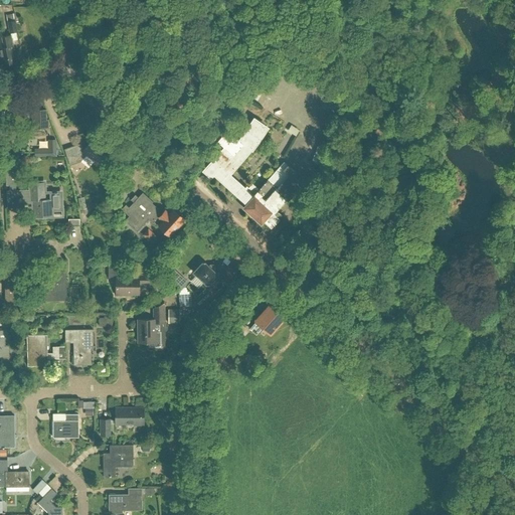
[(7,20),(9,32),(17,30),(15,19),(7,20)]
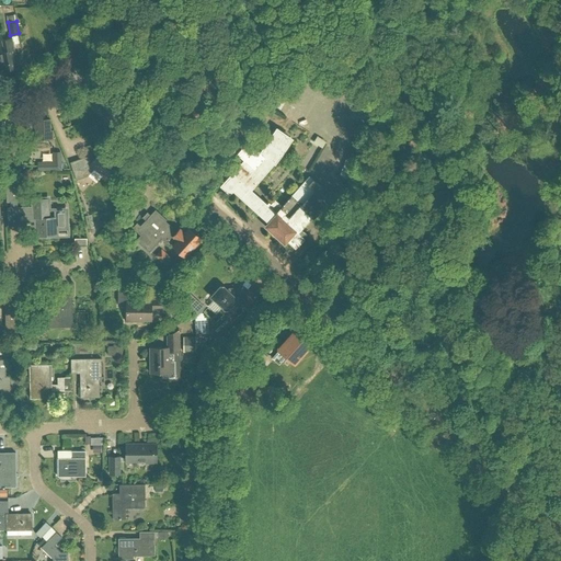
[(11,37),(2,39),(4,50),(0,50),(0,58),(2,69),(4,69),(4,70),(10,69),(9,68),(16,66),(13,49),(11,37)]
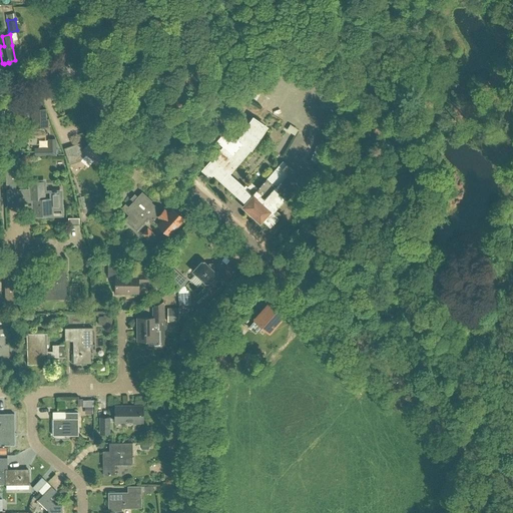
[(328,89),(324,109),(341,112),(344,92),(328,89)]
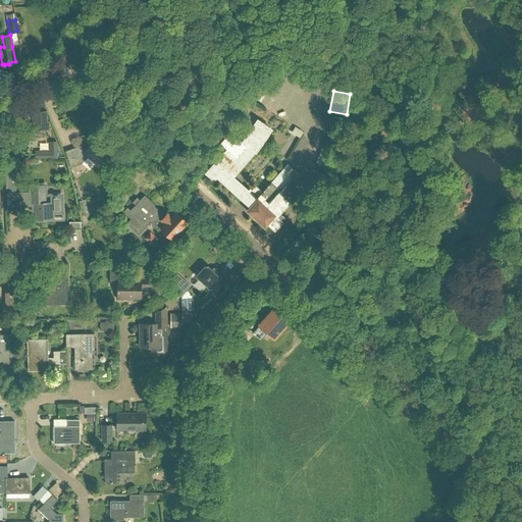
[(47,111),(32,111),(33,129),(50,129),(50,121),(47,121),(47,111)]
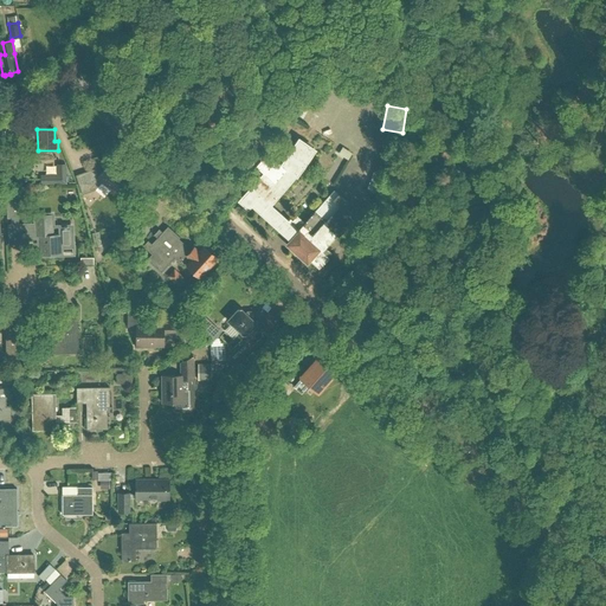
[(0,181),(1,182),(1,176),(13,176),(13,165),(0,165),(0,140),(5,140),(5,130),(0,130),(0,181)]
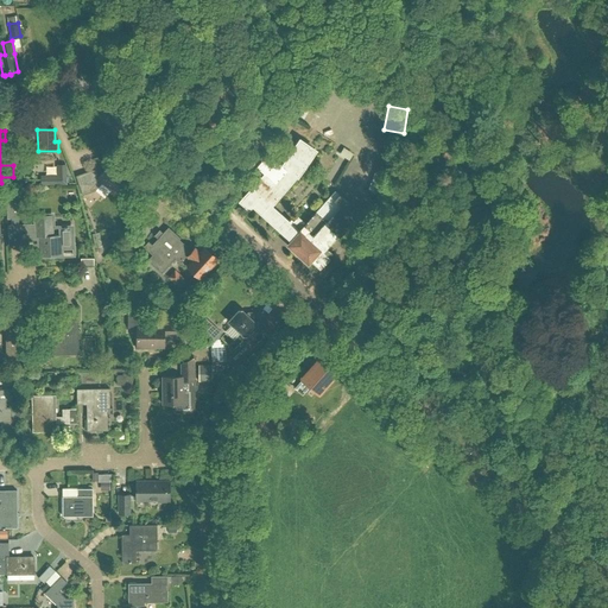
[(316,150),(301,140),(282,166),(286,170),(276,181),(266,172),(240,201),(248,209),(252,206),(292,240),(287,245),(308,264),(310,260),(320,270),(330,258),(323,252),(339,234),(340,235),(360,213),(347,201),(347,202),(335,190),(305,223),(298,216),(291,225),(271,206),(297,176),(298,176),(316,150)]
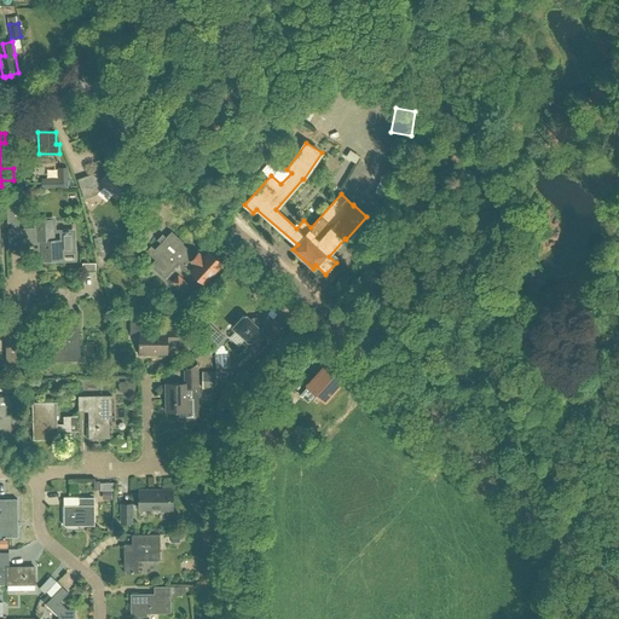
[(96,173),(77,179),(84,198),(97,195),(104,186),(113,194),(115,192),(122,198),(136,183),(127,175),(126,178),(113,166),(102,177),(97,173),(96,173)]
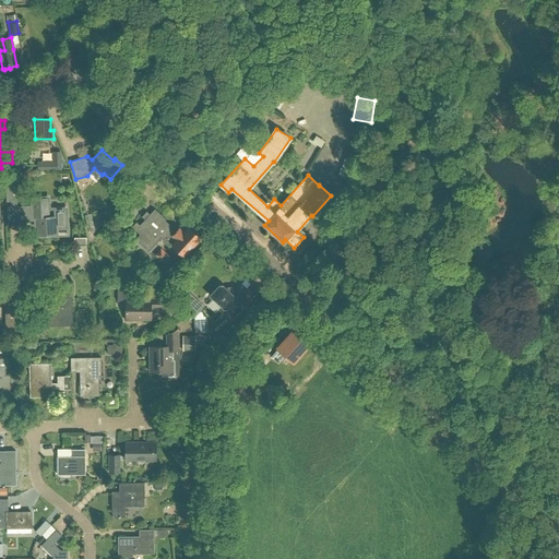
[(56,235),(56,227),(67,227),(66,209),(62,209),(62,207),(58,207),(58,209),(55,209),(55,216),(47,216),(47,198),(33,198),(34,212),(25,212),(25,206),(18,207),(16,198),(19,198),(19,179),(9,179),(10,224),(26,223),(25,219),(35,218),(36,235),(56,235)]
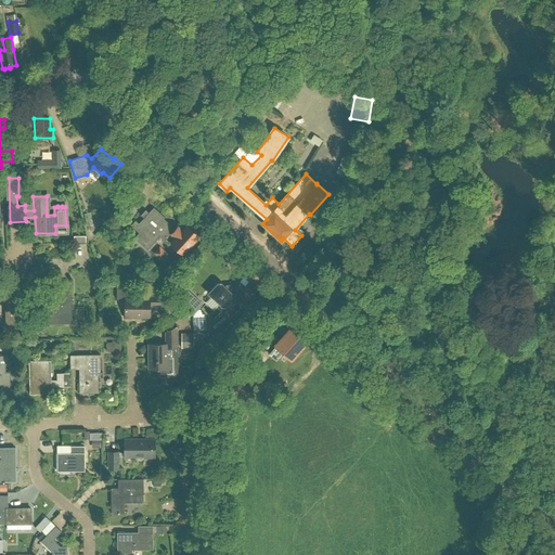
[(170,242),(170,243),(183,254),(199,236),(186,224),(182,230),(178,227),(173,231),(168,227),(170,224),(163,218),(165,216),(154,206),(149,211),(145,209),(141,215),(144,217),(139,223),(136,220),(131,226),(139,233),(134,237),(149,250),(160,236),(166,242),(167,240),(170,242)]
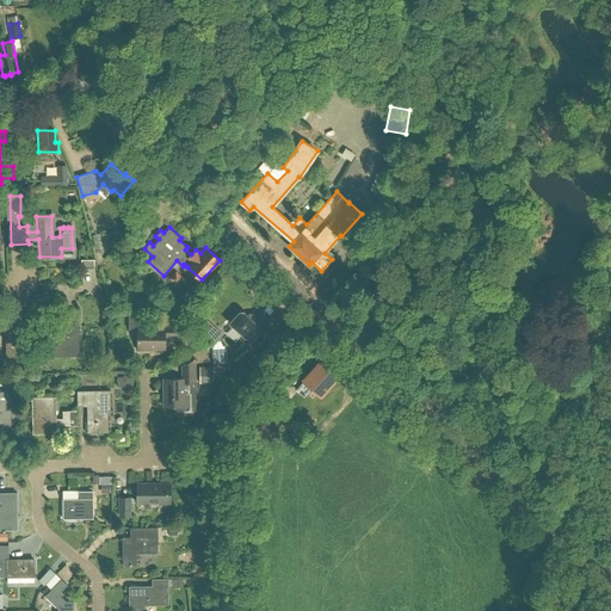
[(68,321),(47,321),(47,358),(79,357),(78,309),(68,309),(68,321)]
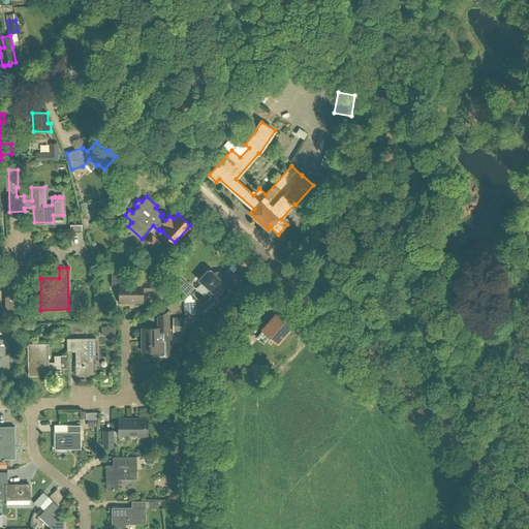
[(208,271),(198,280),(214,293),(221,285),(230,293),(242,280),(228,268),(221,275),(219,273),(217,273),(216,274),(211,270),(208,271)]
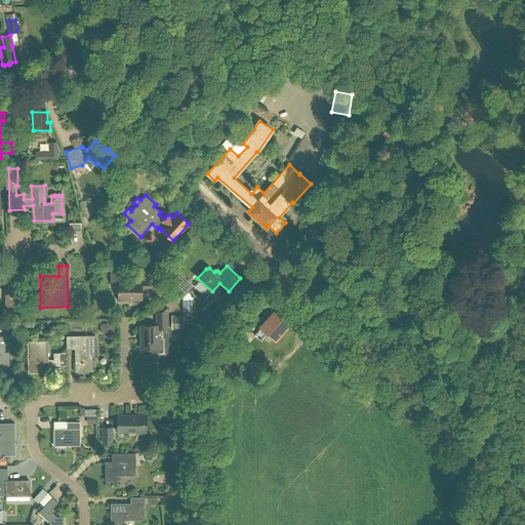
[(12,268),(12,275),(0,274),(0,285),(4,286),(4,307),(22,307),(22,280),(26,279),(26,268),(12,268)]
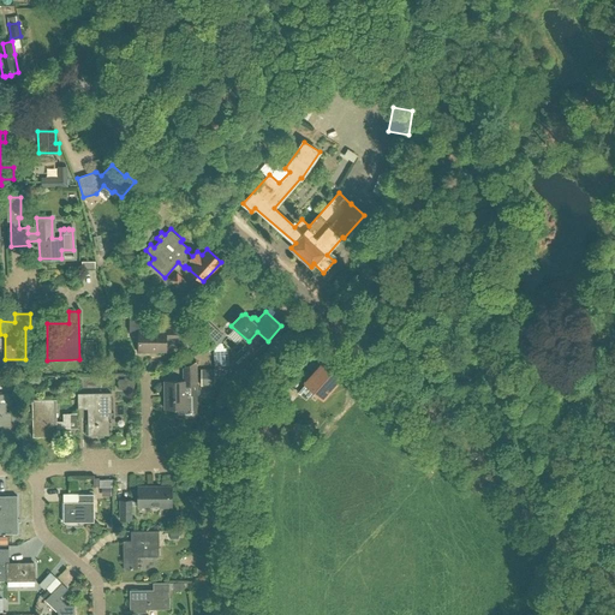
[(165,328),(145,328),(145,317),(130,316),(130,332),(138,332),(138,352),(149,352),(149,350),(166,350),(166,339),(178,339),(178,324),(165,324),(165,328)]
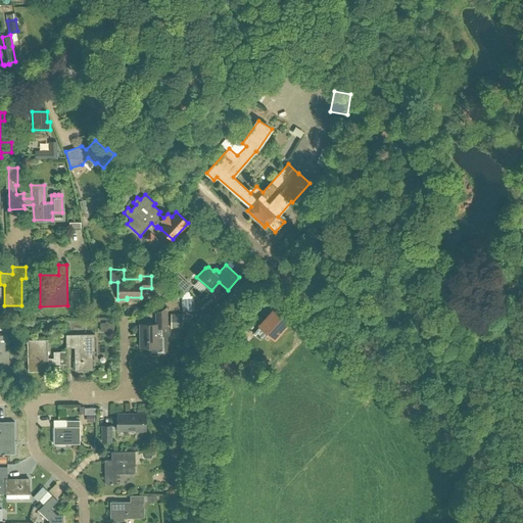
[(155,314),(155,324),(140,324),(140,347),(149,347),(149,351),(150,352),(151,354),(153,354),(162,354),(164,353),(165,352),(167,350),(167,327),(168,327),(168,307),(155,314)]
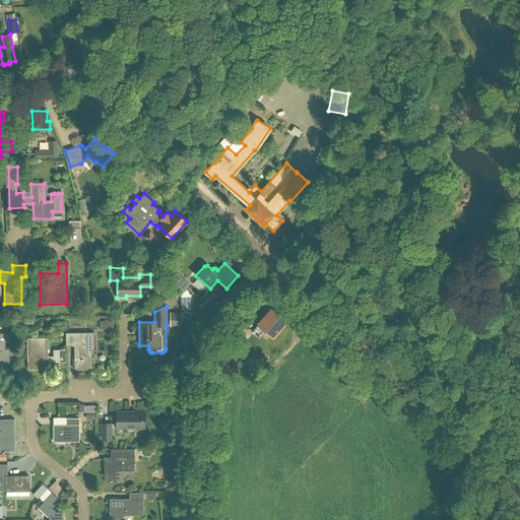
[(259,324),(252,332),(258,338),(265,330),(272,336),(286,320),(284,319),(284,317),(282,316),(280,316),(277,313),(277,312),(275,310),(274,310),(272,309),(258,324),(259,324)]
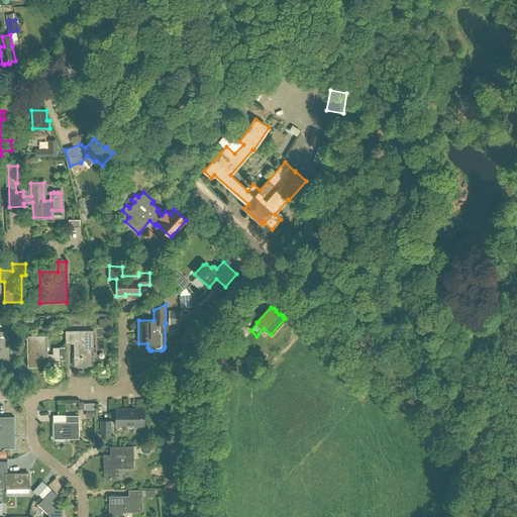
[(169,324),(179,324),(179,311),(169,311),(169,324)]
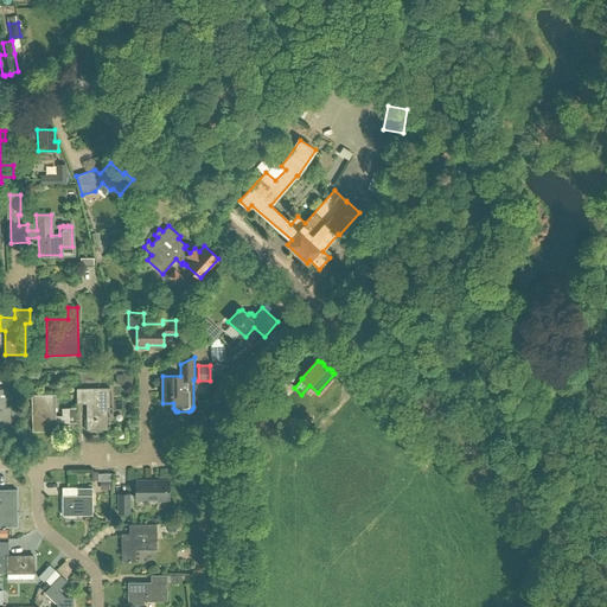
[(2,407),(2,401),(10,401),(10,389),(0,388),(0,421),(16,421),(16,406),(2,407)]
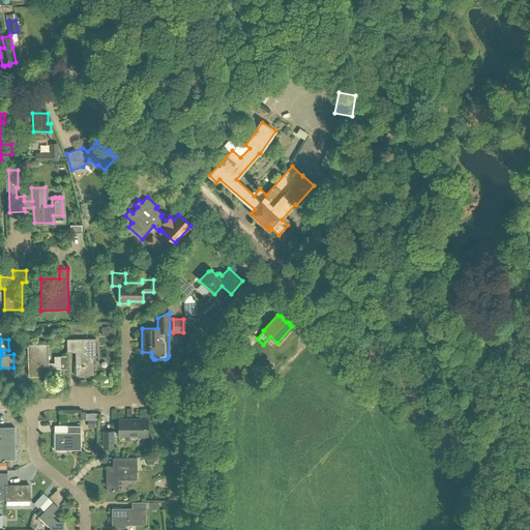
[(93,355),(95,355),(94,339),(66,339),(67,352),(76,352),(76,376),(93,375),(93,355)]
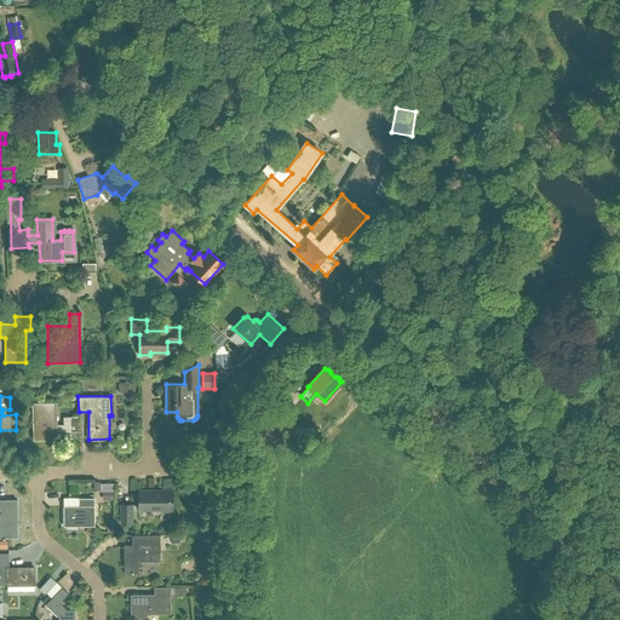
[(72,417),(64,417),(64,425),(57,425),(57,402),(32,403),(33,440),(57,440),(57,431),(72,431),(72,417)]
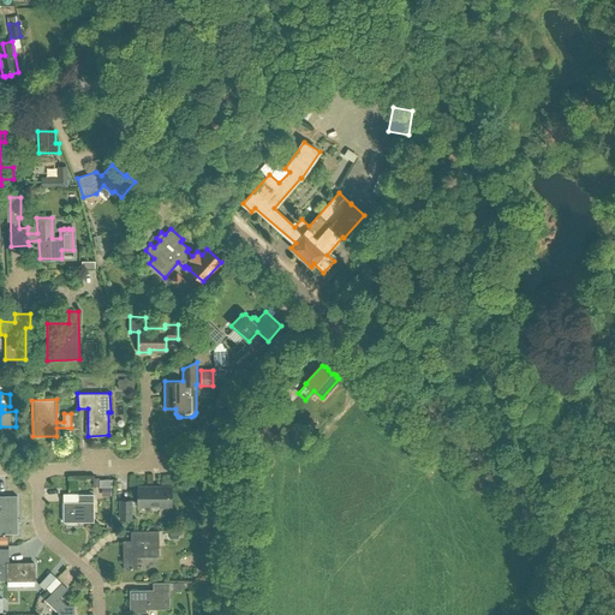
[(167,507),(167,506),(169,506),(169,485),(138,487),(138,506),(160,506),(160,507),(167,507)]
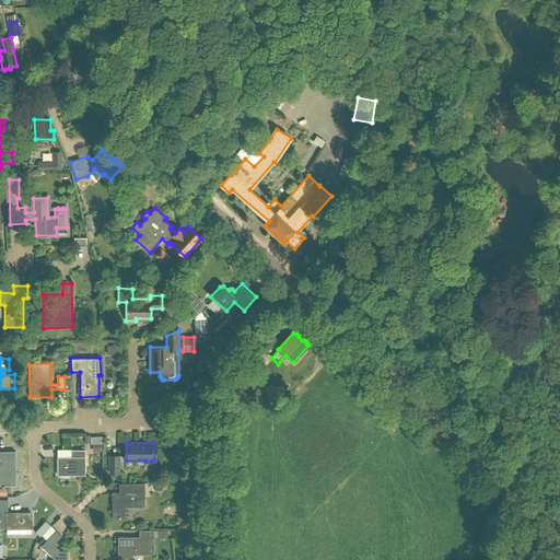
[(15,452),(0,451),(0,486),(16,486),(15,452)]
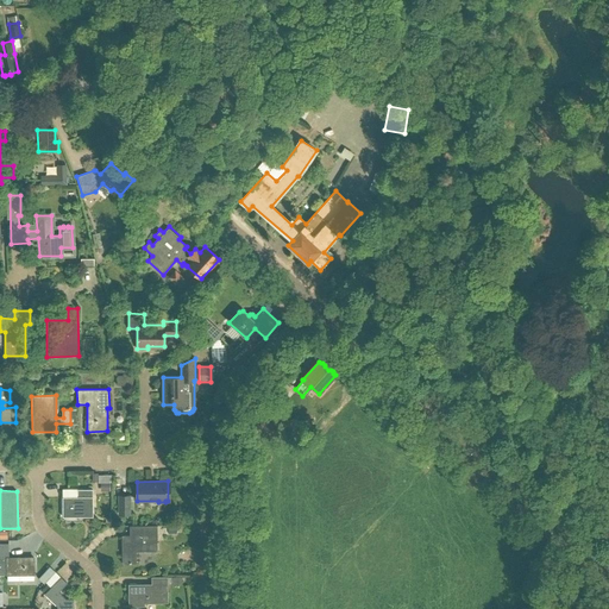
[(77,497),(62,497),(63,518),(93,518),(92,490),(77,490),(77,497)]
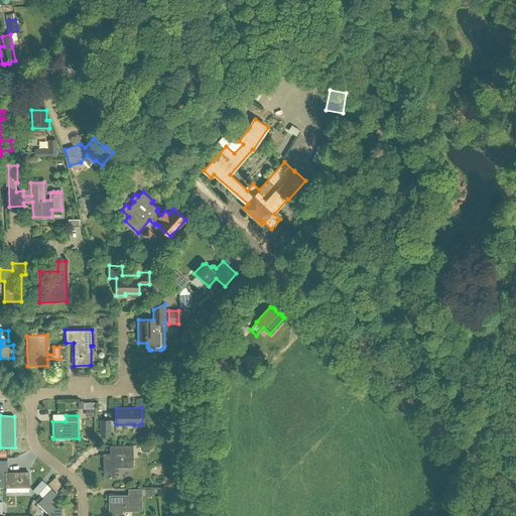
[(109,420),(101,420),(101,436),(110,436),(109,420)]
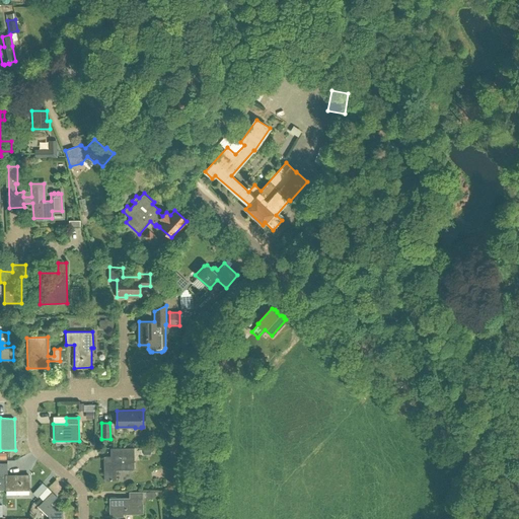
[(110,448),(110,456),(103,456),(104,479),(117,479),(117,469),(135,469),(135,448),(110,448)]
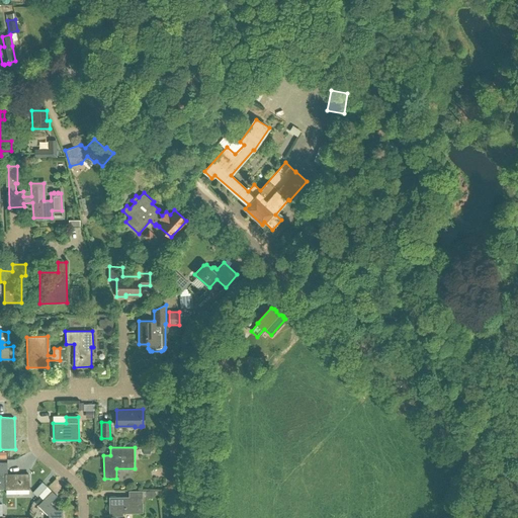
[(20,475),(7,475),(7,462),(0,462),(0,489),(29,489),(28,475),(20,475)]
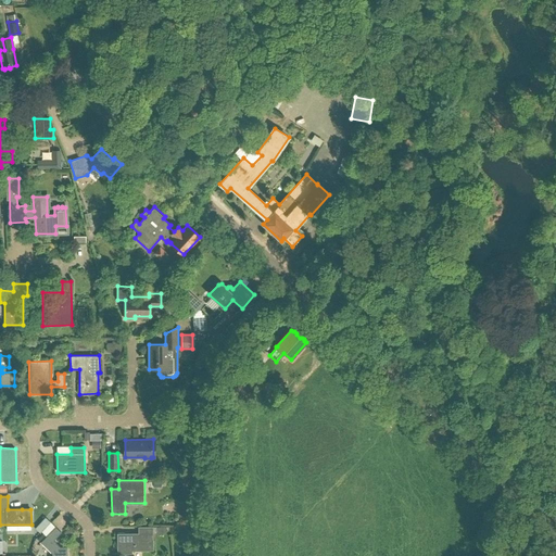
[(57,527),(41,542),(53,554),(53,555),(51,555),(50,555),(67,555),(67,546),(61,547),(53,540),(62,532),(57,527)]
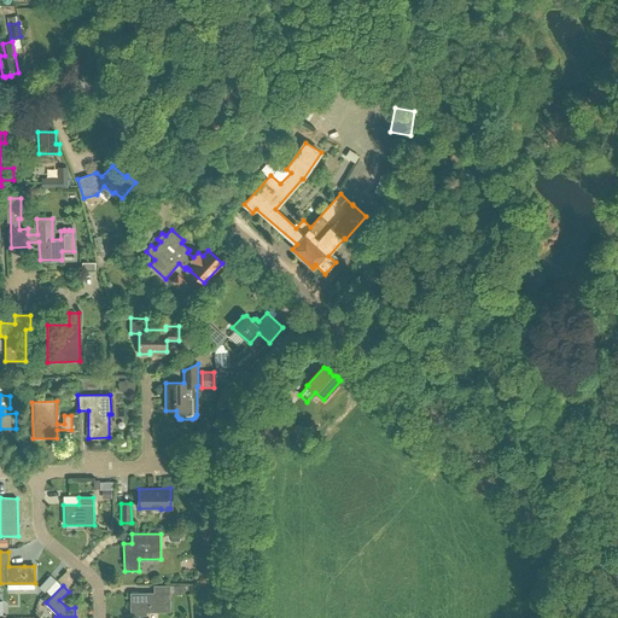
[(172,586),(153,586),(153,593),(130,593),(130,616),(147,616),(147,612),(172,612),(172,586)]
